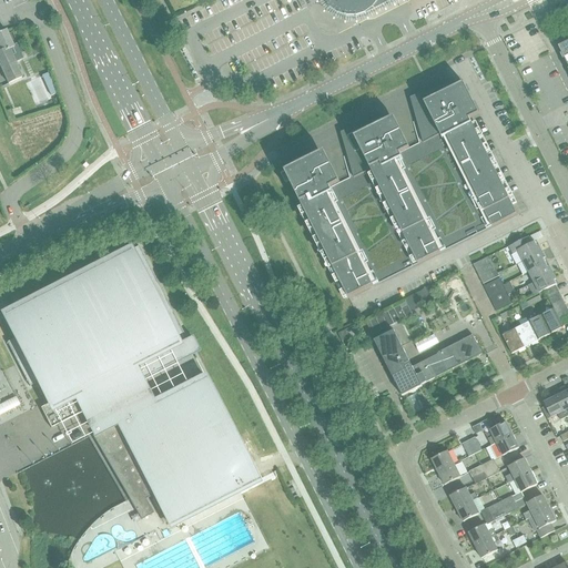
[(324,0),(325,1),(330,8),(331,9),(337,13),(338,14),(346,17),(347,17),(356,17),(357,17),(365,14),(371,11),(393,0),(324,0)]
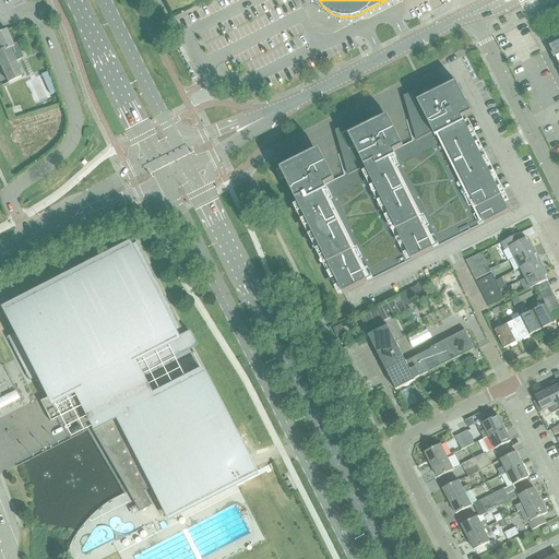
[(6,30),(0,32),(0,50),(0,64),(1,68),(9,83),(22,78),(21,76),(22,76),(19,68),(18,68),(14,62),(13,61),(21,58),(15,46),(13,46),(6,30)]
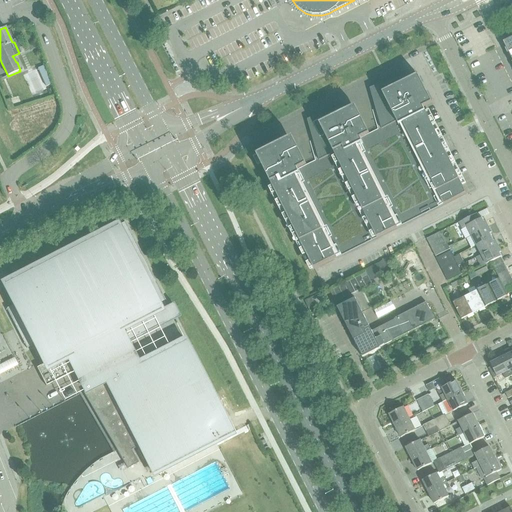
[(405,71),(370,89),(376,109),(376,111),(377,113),(377,115),(378,118),(379,120),(379,122),(380,125),(381,128),(381,129),(397,122),(399,126),(403,123),(425,112),(424,108),(409,80),(405,71)]
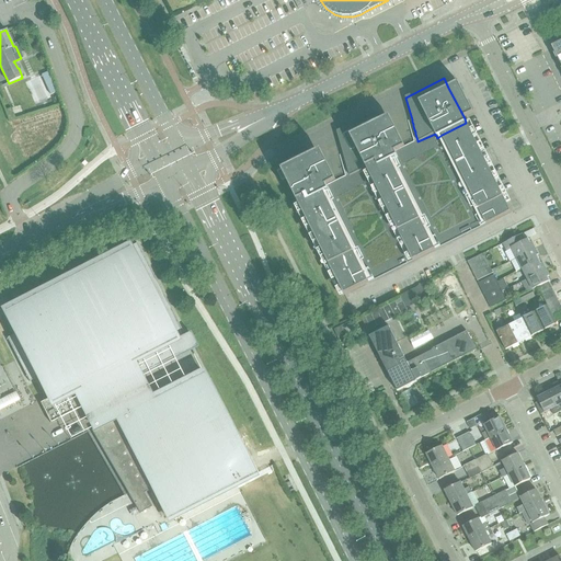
[(353,124),(336,132),(340,141),(343,153),(343,156),(344,158),(345,161),(346,163),(346,165),(347,169),(348,171),(348,173),(350,176),(366,168),(368,171),(390,161),(398,158),(396,153),(396,152),(395,151),(380,122),(379,121),(375,112),(374,113),(353,124)]
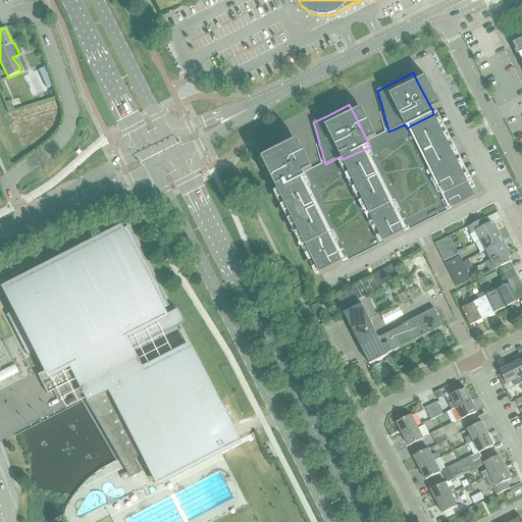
[(433,114),(411,125),(453,208),(475,197),(472,190),(448,143),(433,114)]
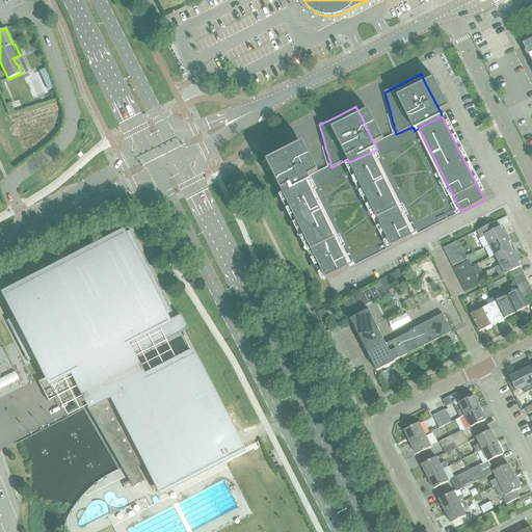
[(291,139),(263,153),(267,162),(272,171),(284,195),(308,184),(311,183),(312,182),(310,178),(310,177),(310,176),(295,149),(291,139)]
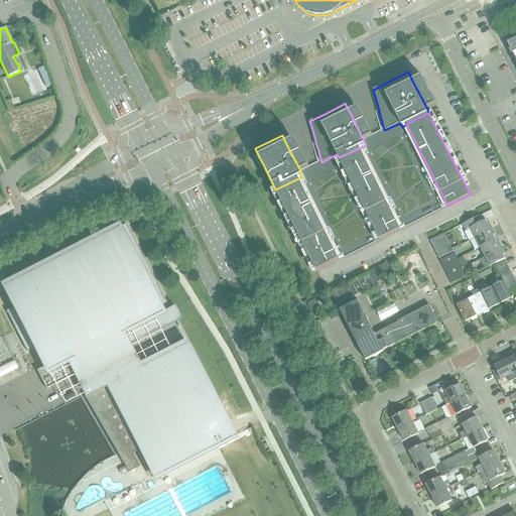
[(359,148),(339,157),(379,239),(380,240),(400,230),(400,229),(359,148)]
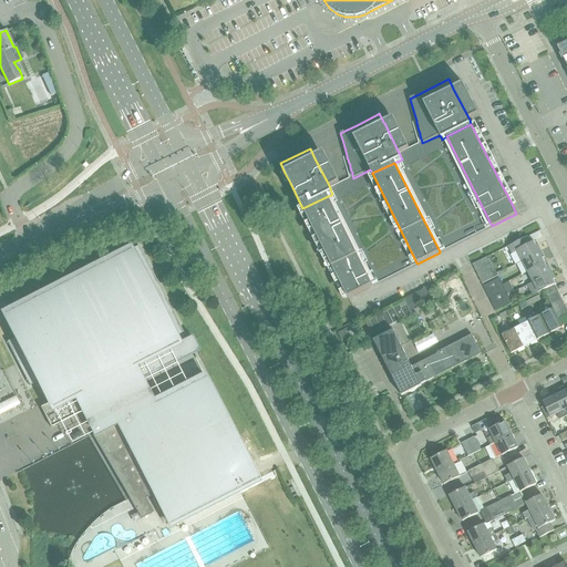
[(328,196),(302,208),(337,276),(348,298),(349,298),(373,286),(372,286),(340,219),(328,196)]
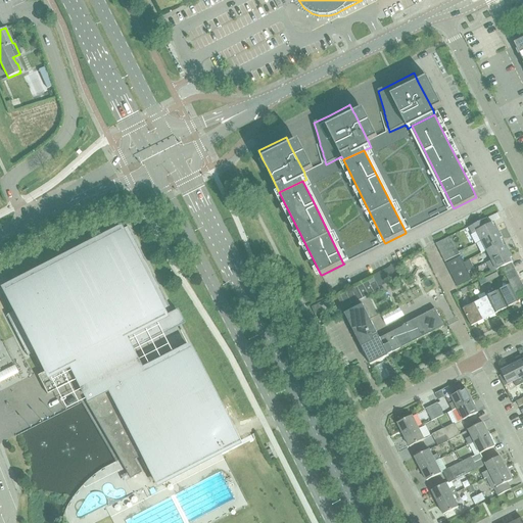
[(477,232),(482,241),(498,233),(495,227),(494,227),(492,223),(489,225),(486,219),(469,227),(473,234),(477,232)]
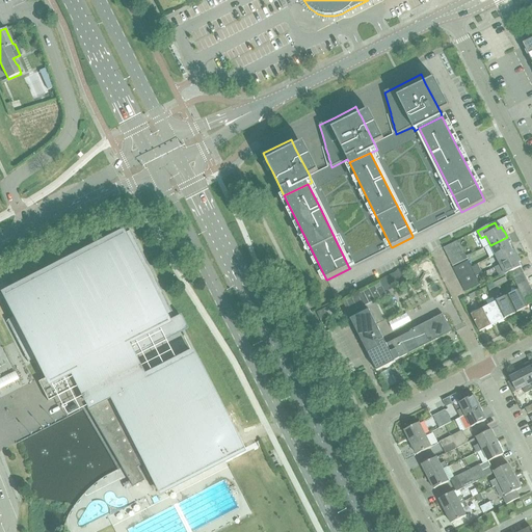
[(94,404),(86,408),(104,439),(107,437),(115,450),(112,452),(115,458),(132,487),(143,481),(136,468),(144,463),(160,493),(240,451),(222,417),(224,416),(192,352),(143,378),(132,357),(182,333),(130,231),(8,293),(4,296),(15,317),(6,321),(27,362),(35,357),(46,378),(37,382),(48,401),(82,383),(85,389),(84,389),(83,390),(83,391),(83,392),(83,393),(83,394),(84,395),(85,395),(86,396),(87,396),(87,395),(88,395),(94,404)]
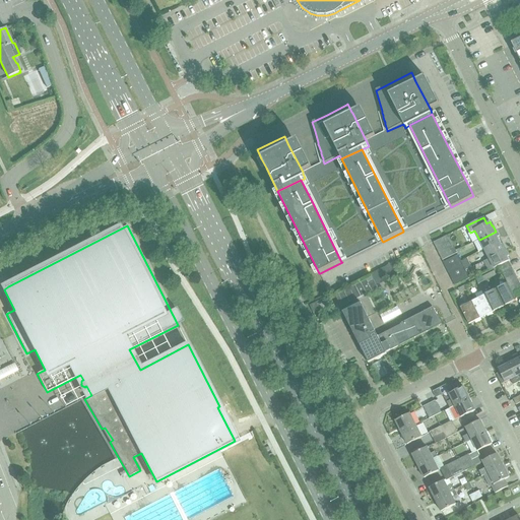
[(479,240),(483,249),(500,242),(498,238),(499,237),(496,232),(479,240)]
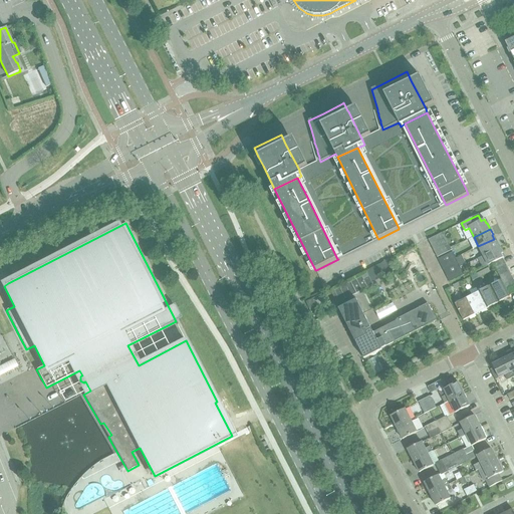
[(429,240),(431,245),(446,238),(443,233),(429,240)]
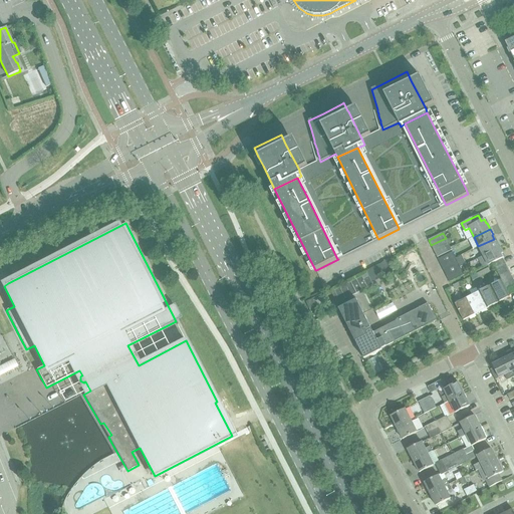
[(431,245),(434,251),(448,243),(446,238),(431,245)]
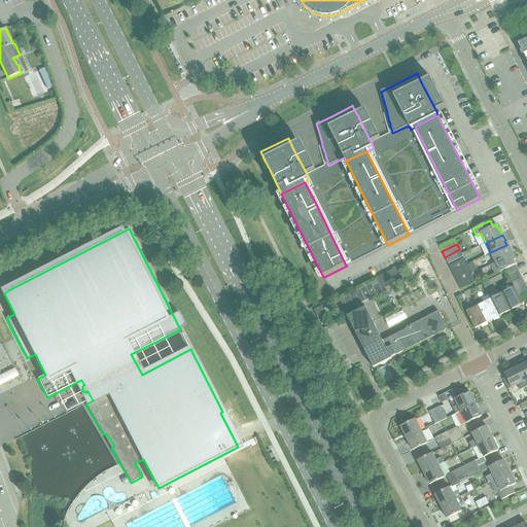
[(490,252),(495,262),(512,254),(510,248),(508,249),(506,245),(490,252)]
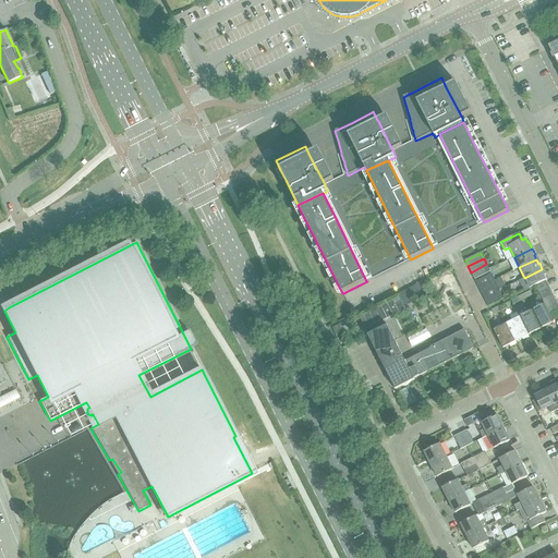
[(486,264),(471,273),(474,279),(490,271),(486,264)]
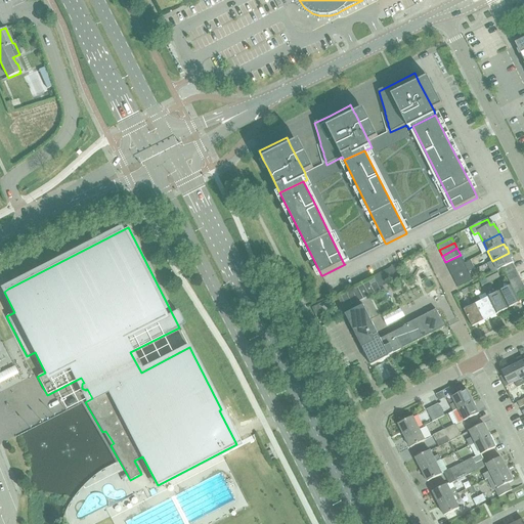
[(509,253),(492,261),(496,271),(503,268),(509,265),(512,264),(513,263),(511,259),(512,259),(509,253)]
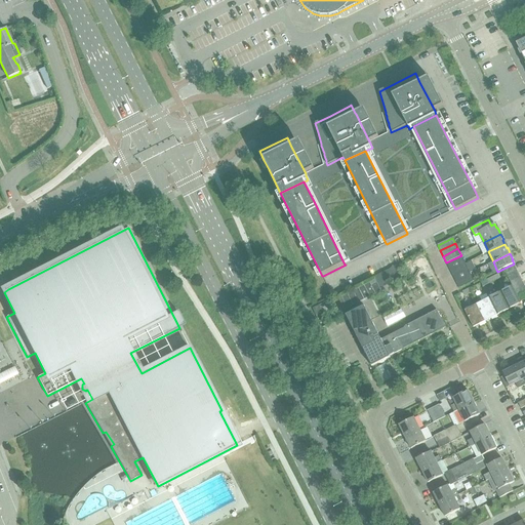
[(447,265),(450,271),(466,264),(462,257),(447,265)]
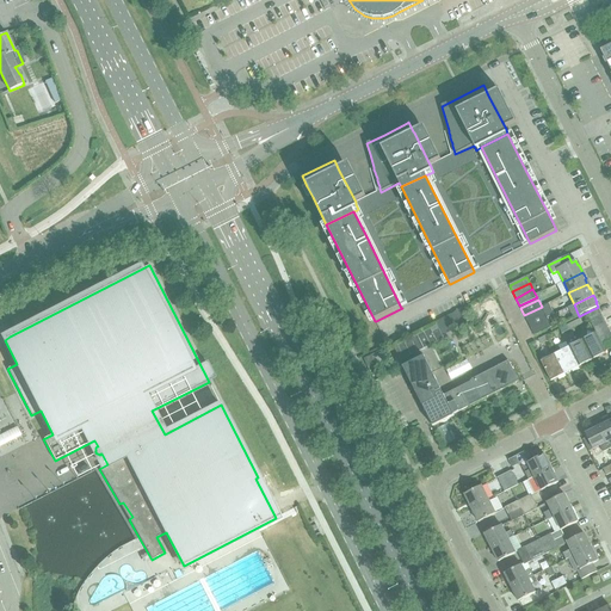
[(524,315),(528,322),(544,313),(542,307),(524,315)]
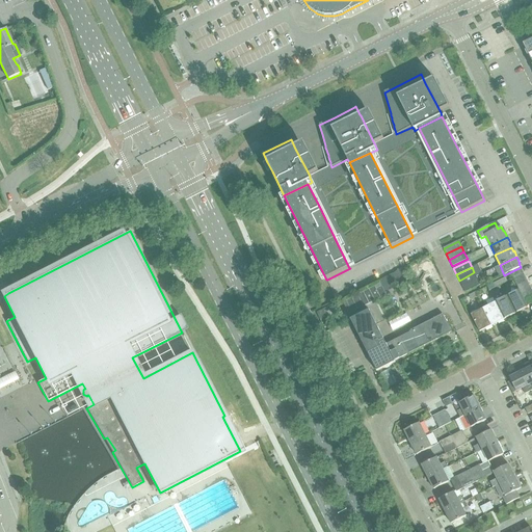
[(520,268),(516,269),(510,272),(513,277),(523,273),(520,268)]
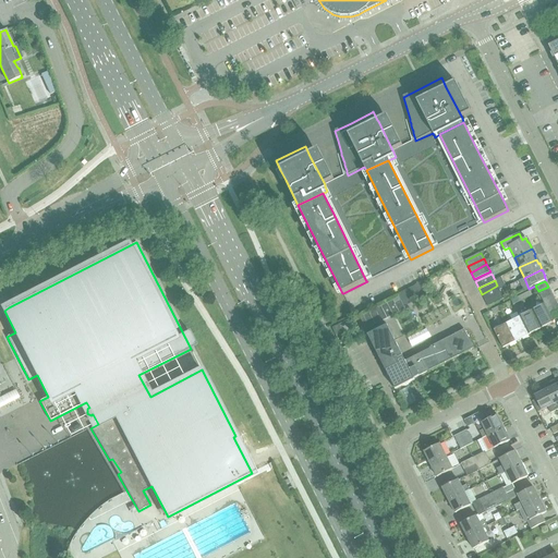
[(482,294),(485,300),(500,292),(497,286),(482,294)]
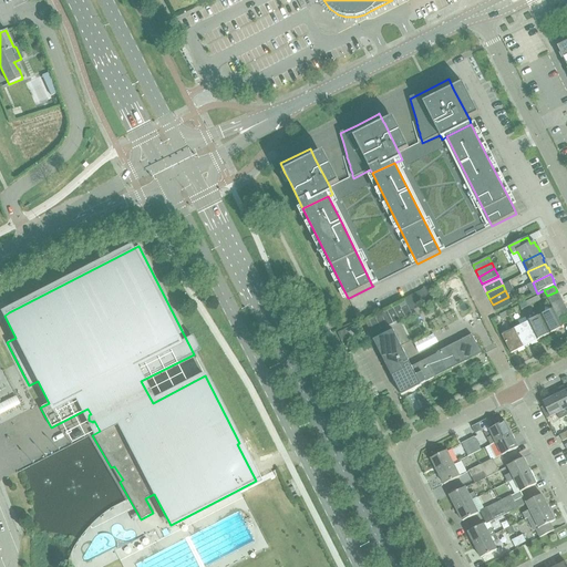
[(547,296),(550,301),(560,297),(557,291),(547,296)]
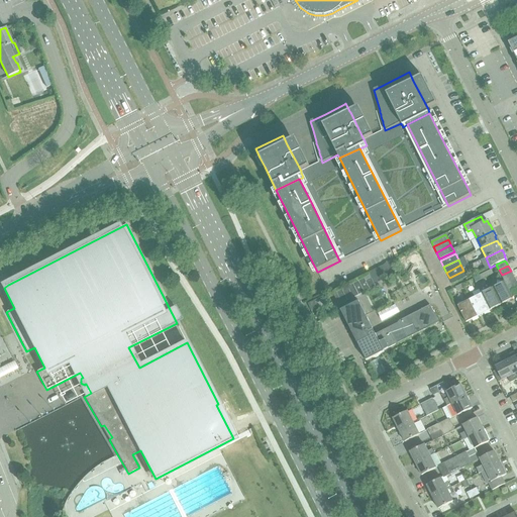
[(463,271),(449,278),(452,284),(467,277),(463,271)]
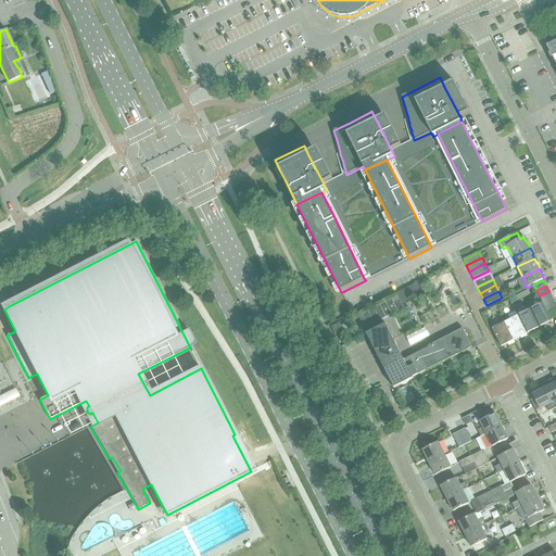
[(540,295),(542,302),(553,297),(550,291),(540,295)]
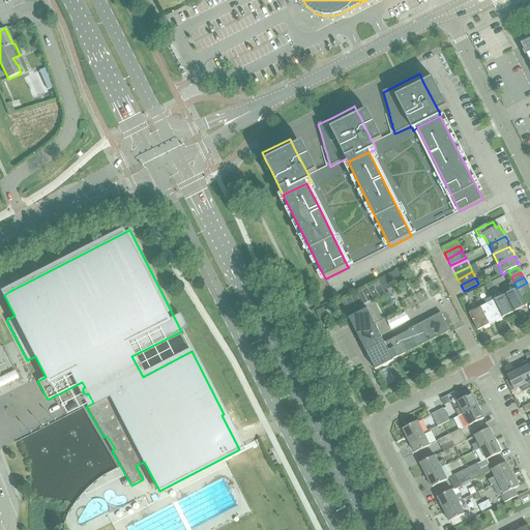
[(345,300),(351,312),(385,294),(379,283),(345,300)]
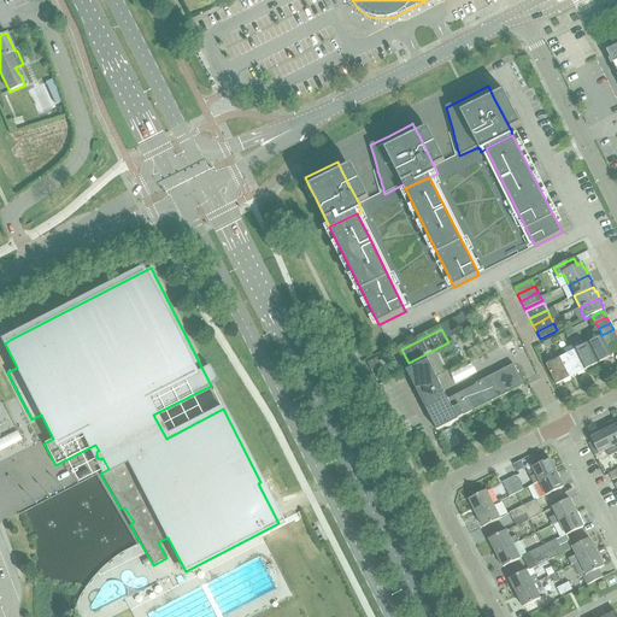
[(615,333),(613,329),(601,335),(603,336),(605,341),(616,336),(615,333)]
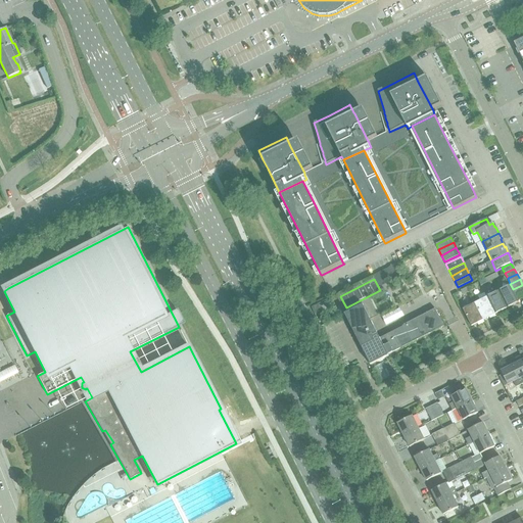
[(474,285),(467,288),(461,290),(463,294),(475,288),(474,285)]
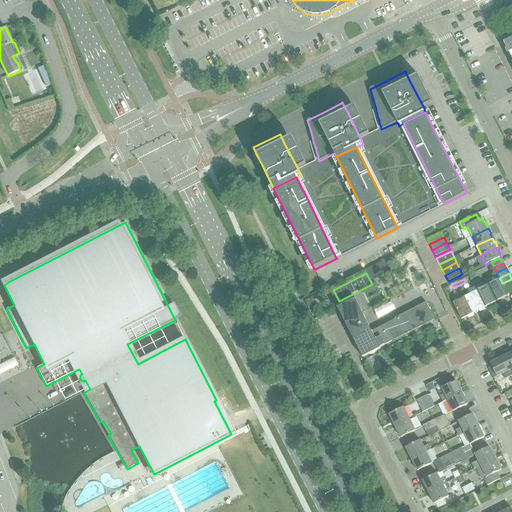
[(500,279),(488,285),(496,302),(508,296),(505,289),(502,283),(500,279)]
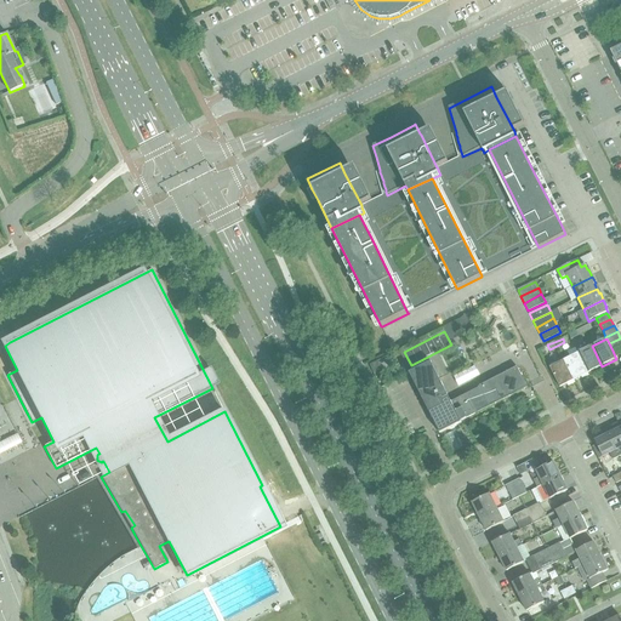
[(620,339),(609,343),(613,351),(620,346),(620,339)]
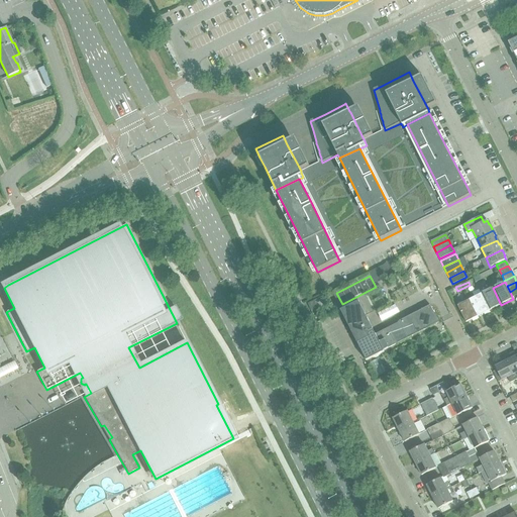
[(363,294),(366,301),(380,294),(376,288),(363,294)]
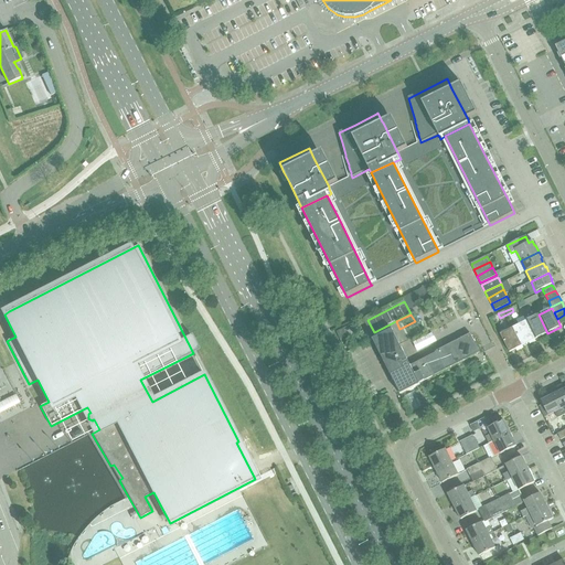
[(539,315),(525,321),(535,340),(547,333),(539,315)]
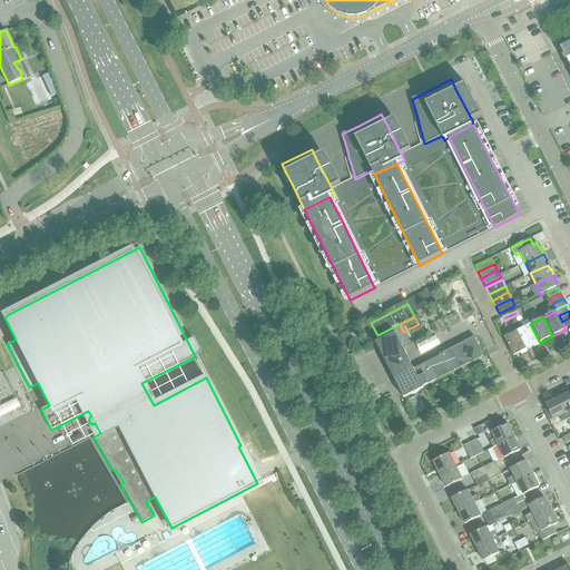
[(523,327),(518,331),(527,349),(540,343),(530,324),(528,320),(521,323),(523,327)]
